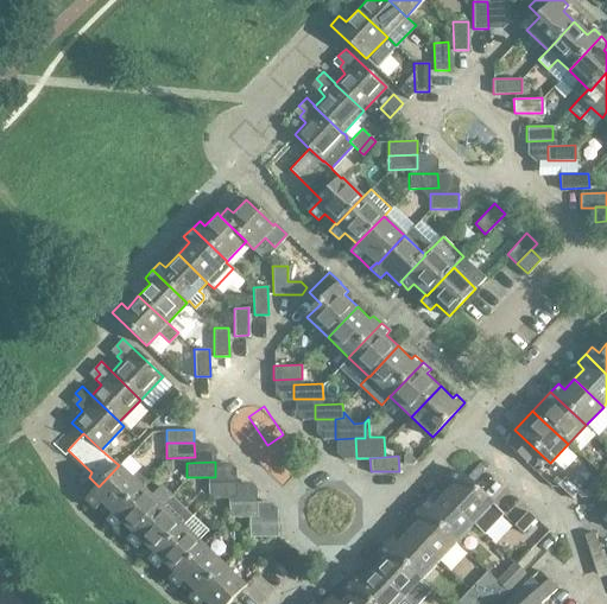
[(113,514),(140,485),(119,465),(99,487),(87,500),(95,508),(100,503),(113,514)]
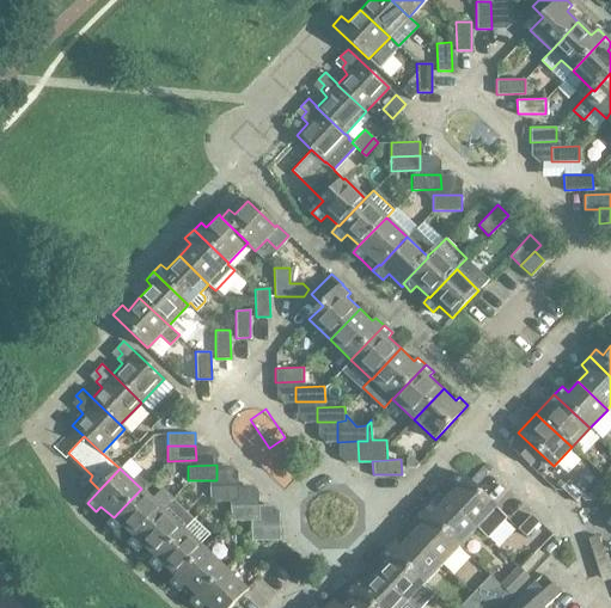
[(448,498),(478,527),(489,538),(507,519),(459,473),(451,483),(457,489),(448,498)]
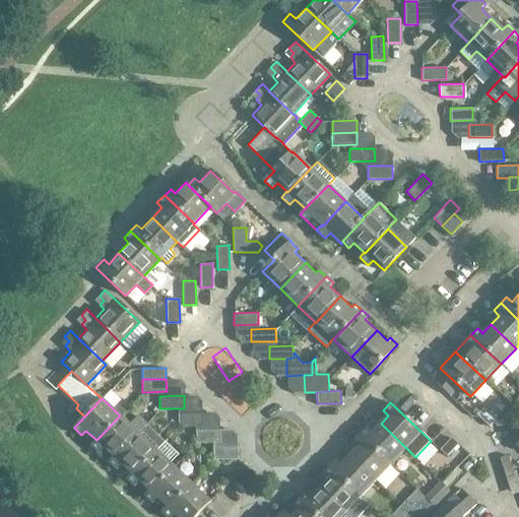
[(481,407),(475,413),(489,426),(494,419),(481,407)]
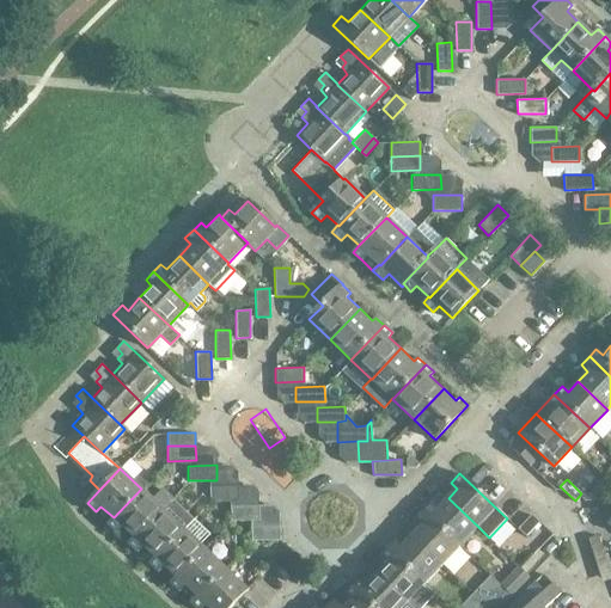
[(209,485),(209,501),(238,499),(237,485),(209,485)]
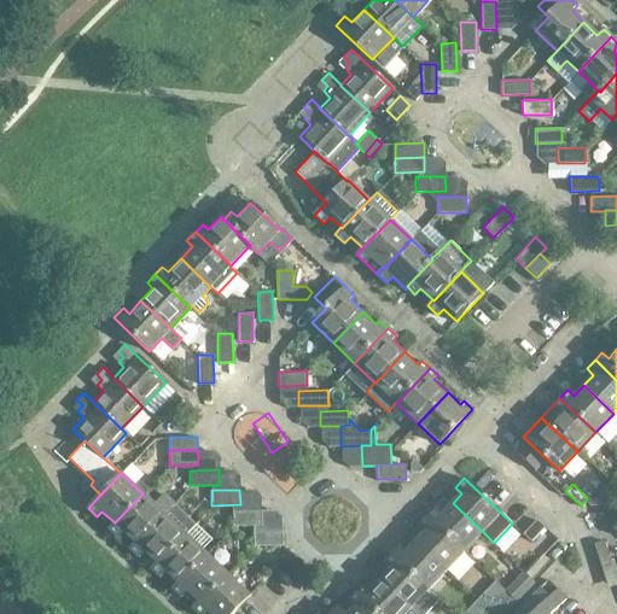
[(135,543),(174,502),(163,491),(152,503),(143,493),(115,522),(109,528),(118,537),(123,532),(135,543)]
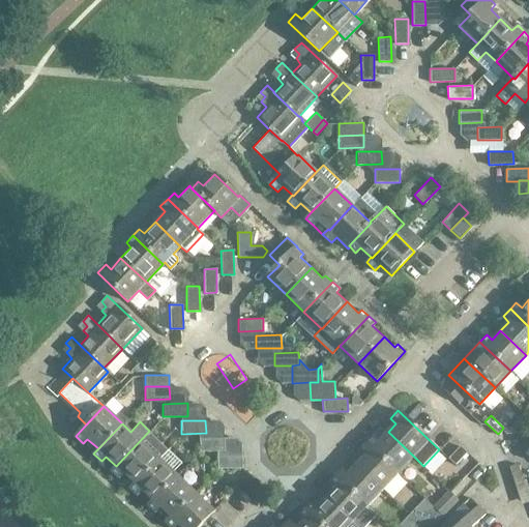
[(134,482),(158,458),(141,441),(150,431),(149,431),(116,466),(111,470),(119,478),(124,473),(134,482)]
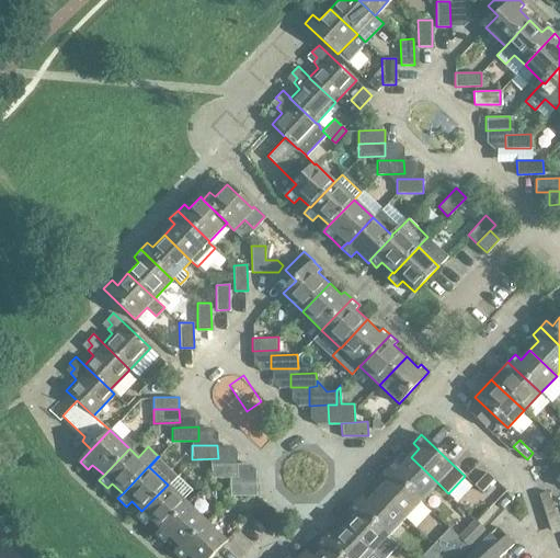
[(438,484),(411,457),(401,468),(396,463),(389,469),(422,501),(438,484)]
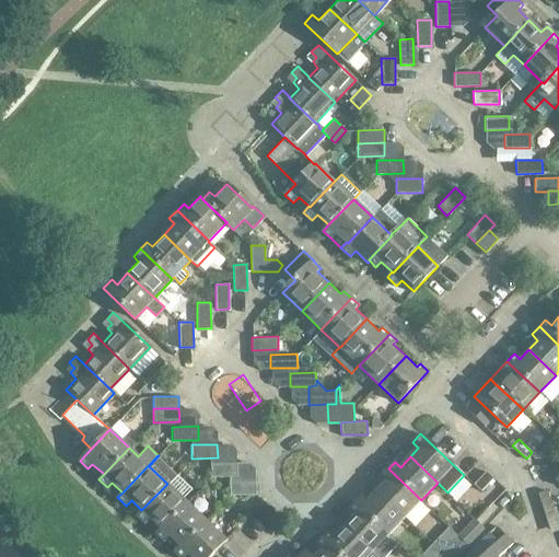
[(210,463),(210,476),(236,476),(236,462),(210,463)]
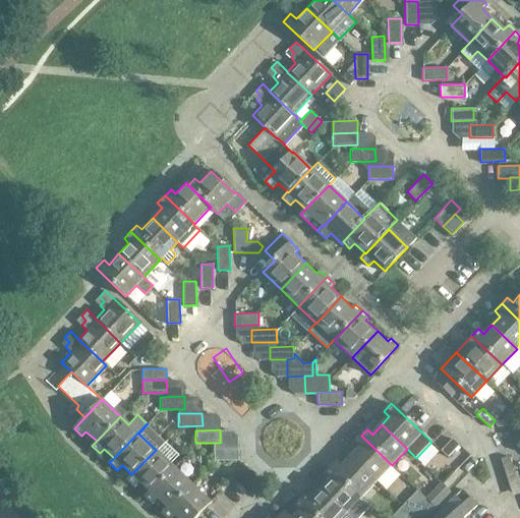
[(392,465),(361,436),(353,443),(358,449),(351,457),(377,481),(392,465)]
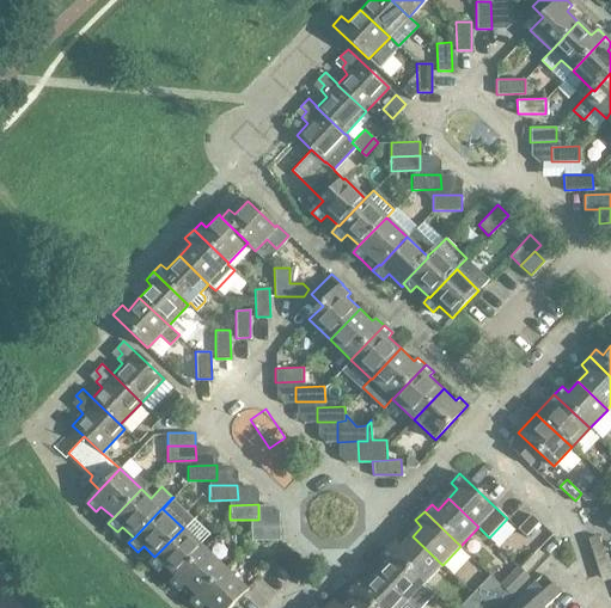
[(517,527),(525,535),(538,521),(530,513),(517,527)]
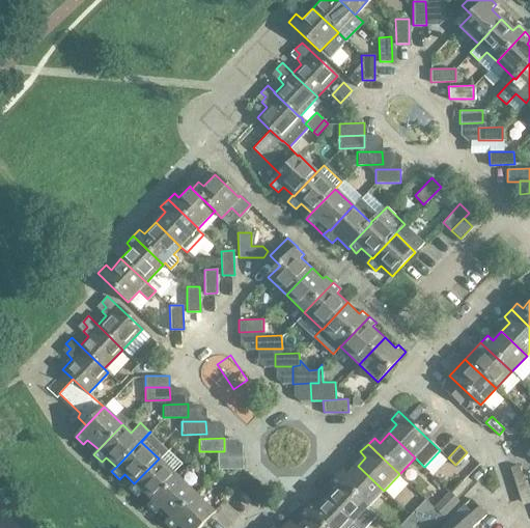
[(217,456),(218,469),(242,468),(242,455),(217,456)]
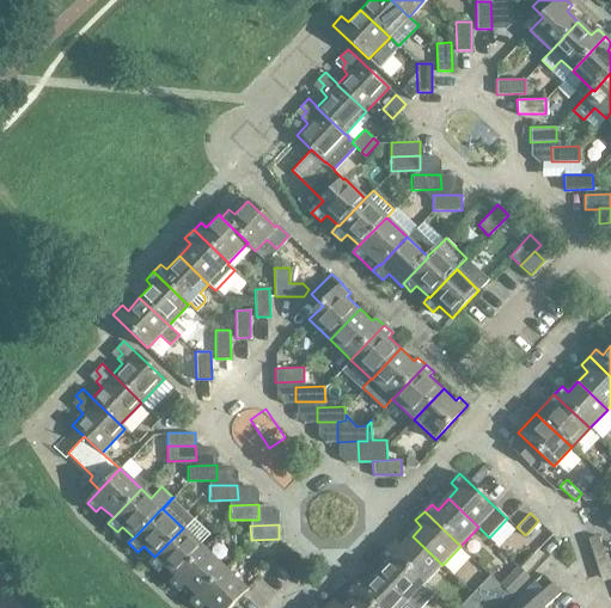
[(176,577),(203,548),(183,528),(154,557),(150,563),(158,571),(164,566),(176,577)]
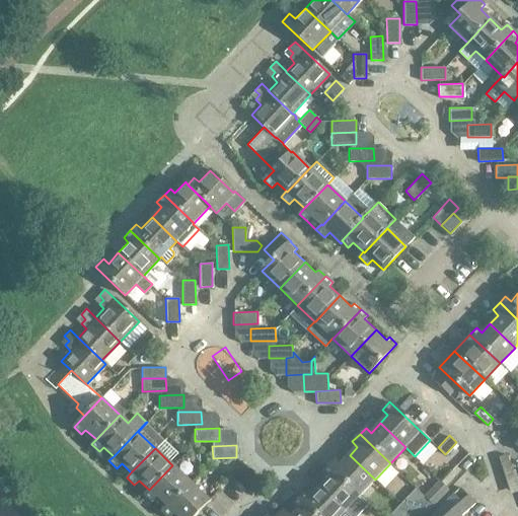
[(517,478),(516,473),(515,468),(512,469),(507,453),(498,456),(510,494),(517,491),(517,478)]
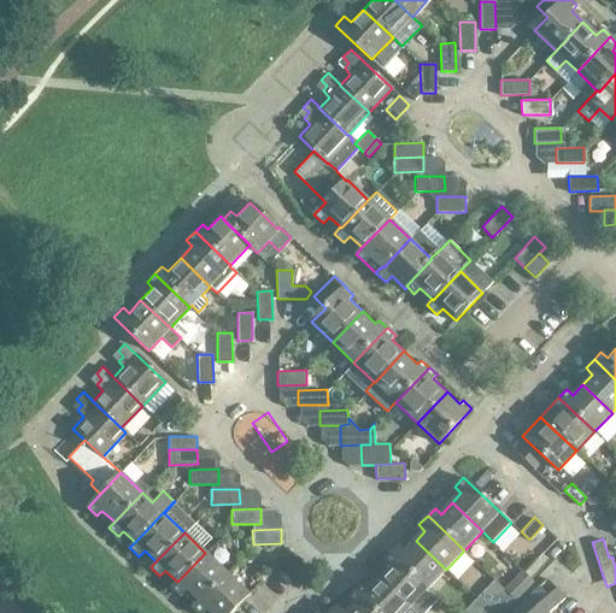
[(446,570),(416,541),(405,552),(399,546),(391,554),(428,589),(429,589),(446,570)]
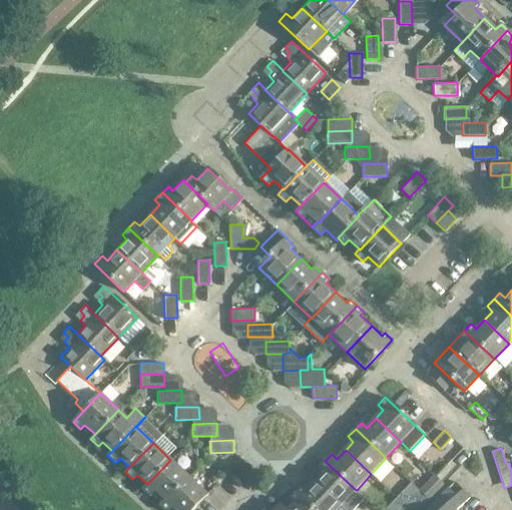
[(164,500),(188,476),(170,460),(147,484),(142,489),(149,495),(154,491),(164,500)]
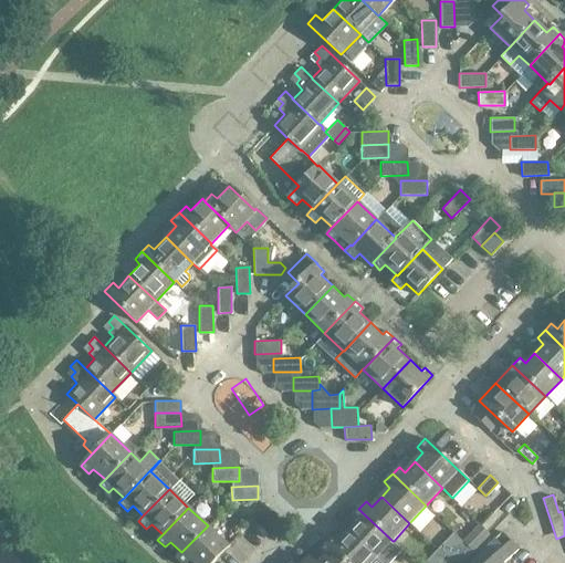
[(348,531),(376,559),(377,558),(382,562),(387,562),(401,549),(394,541),(393,541),(358,509),(352,517),(357,522),(348,531)]
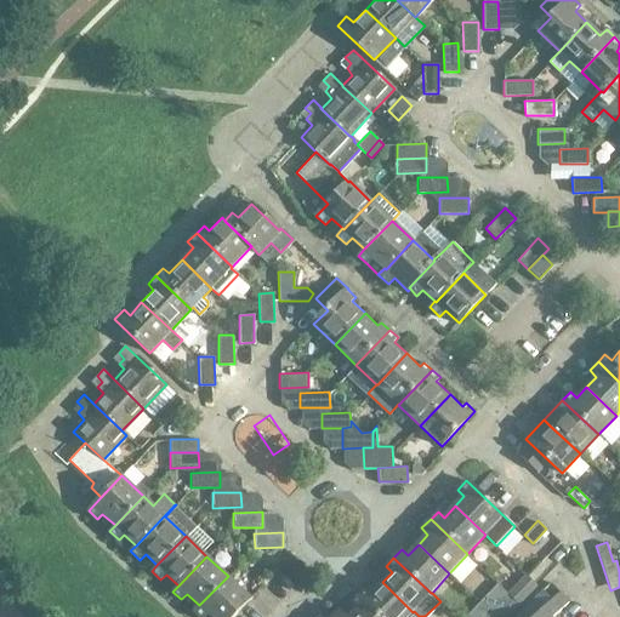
[(461,573),(482,596),(498,582),(477,559),(461,573)]
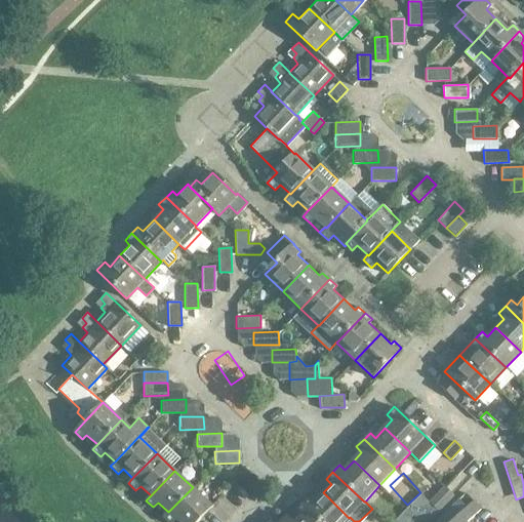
[(438,509),(452,492),(444,484),(429,500),(438,509)]
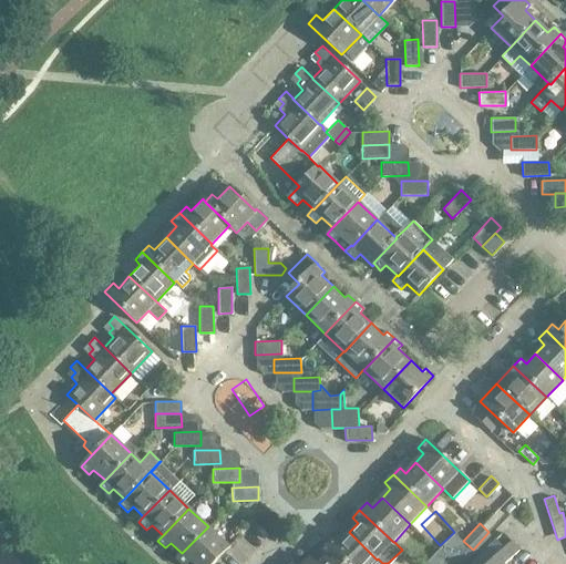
[(208,526),(182,553),(177,559),(182,563),(187,563),(191,562),(193,563),(211,563),(228,546),(208,526)]
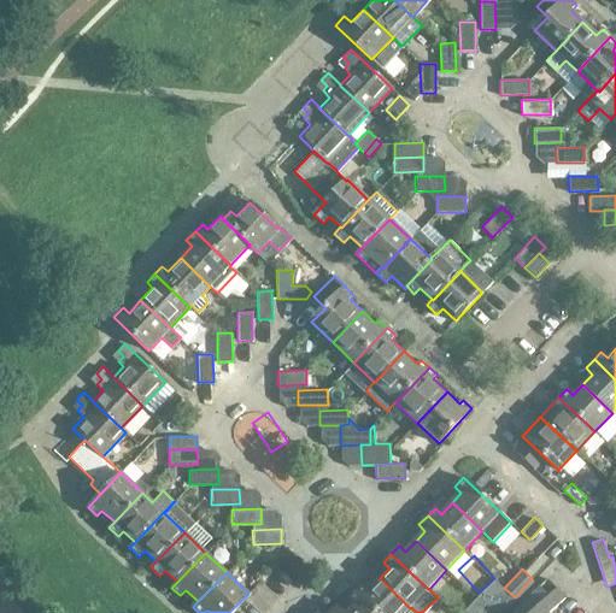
[(405,612),(410,608),(380,578),(369,589),(363,583),(356,590),(380,612),(405,612)]
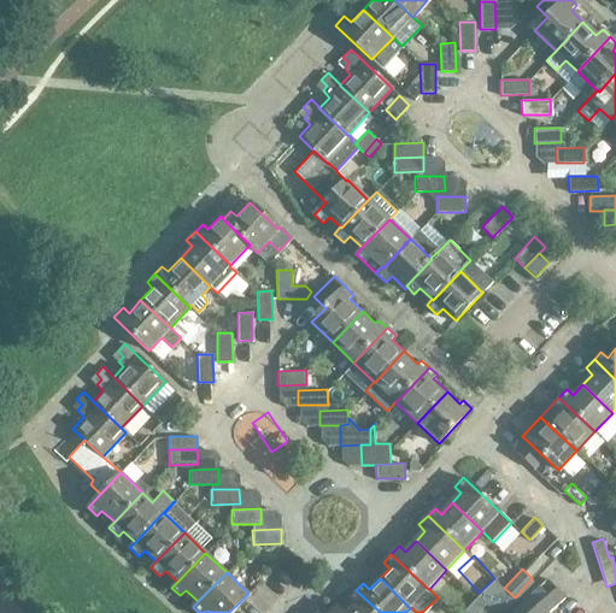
[(550,612),(549,611),(564,595),(557,588),(546,597),(531,612),(550,612)]
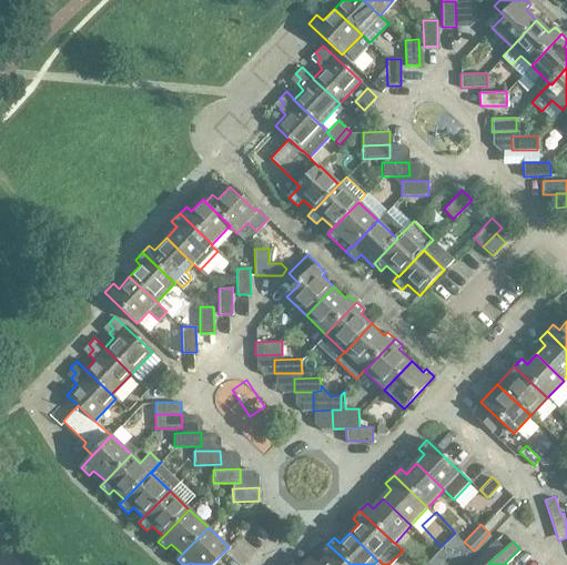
[(350,564),(327,544),(321,553),(326,558),(320,564),(350,564)]
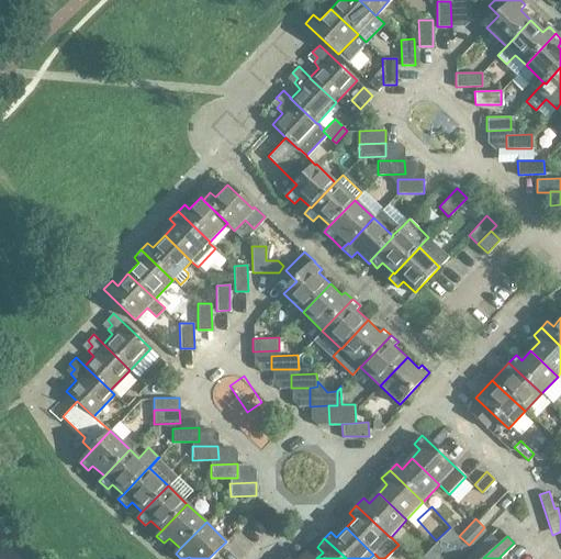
[(399,545),(391,558),(406,558),(411,550),(399,545)]
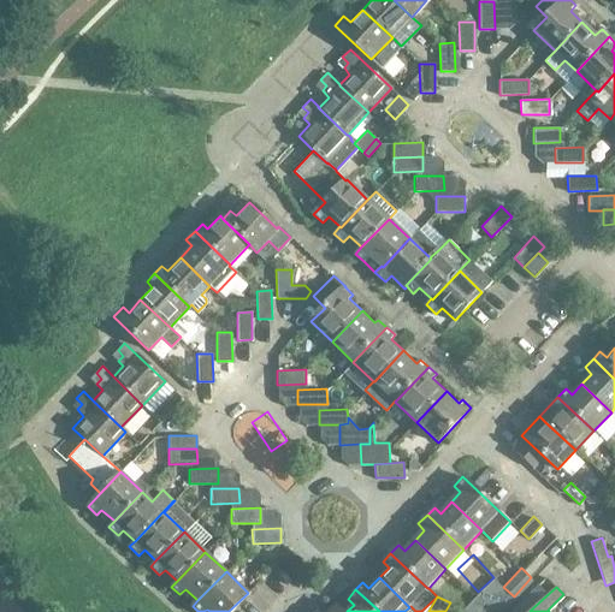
[(492,611),(475,596),(460,611),(492,611)]
